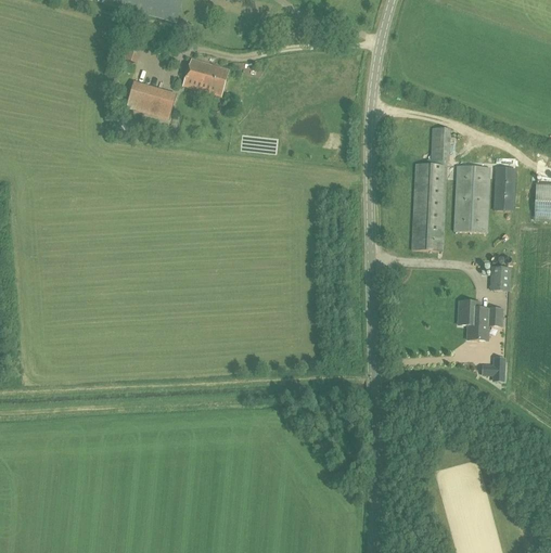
[(217,97),(225,69),(188,59),(179,86),(217,97)]
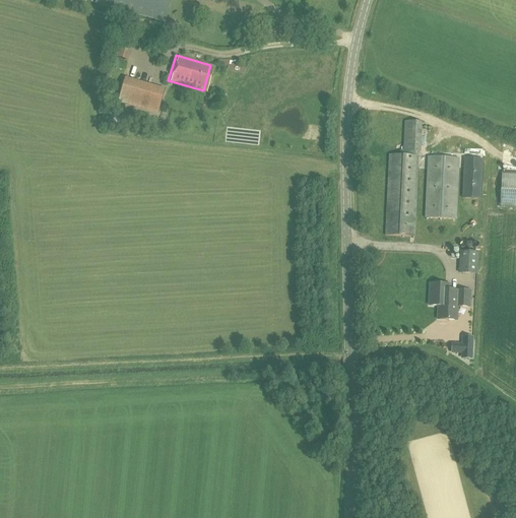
[(116,99),(154,110),(160,90),(121,79),(116,99)]
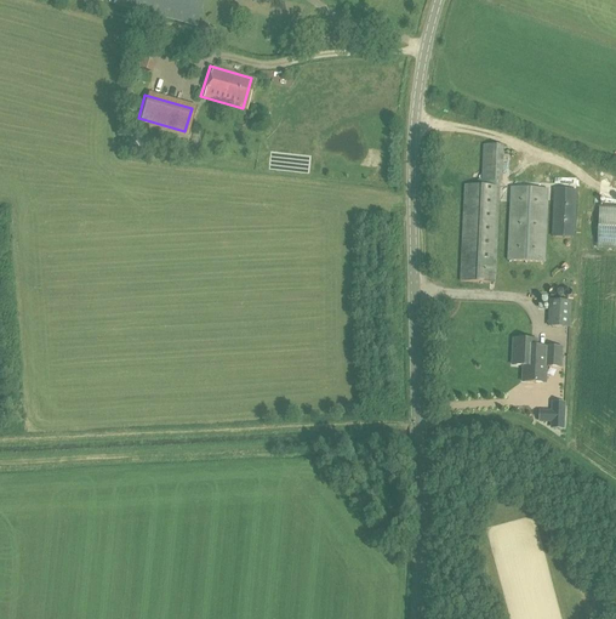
[(494,171),(494,181),(503,181),(503,175),(509,175),(511,145),(485,143),(485,171),(494,171)]
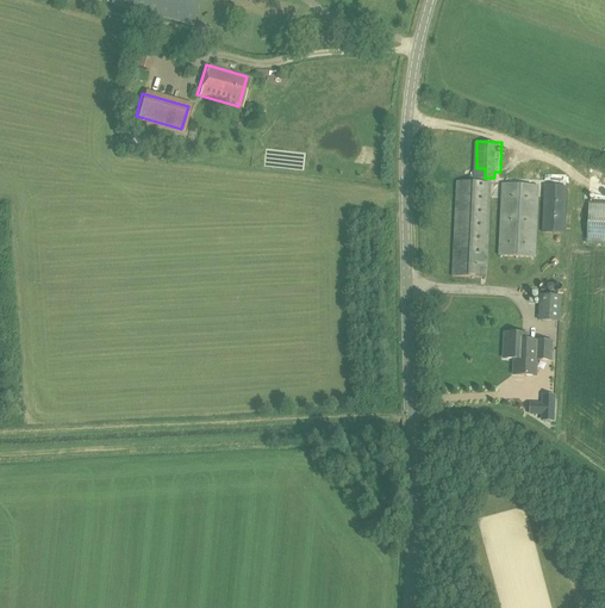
[(468,275),(471,179),(456,179),(454,274),(468,275)]
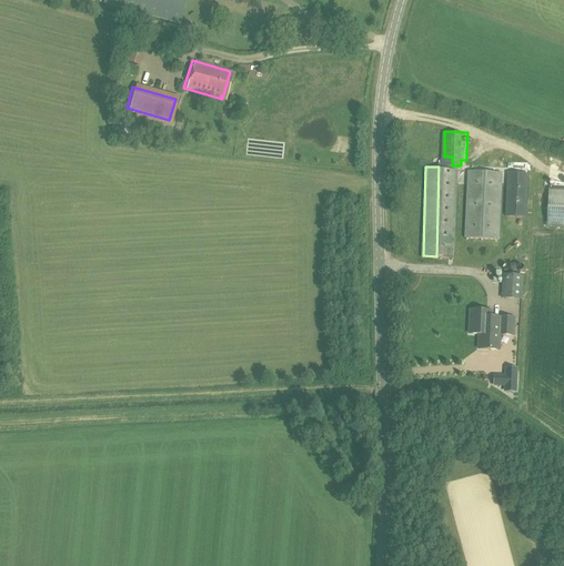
[(454,256),(455,168),(439,168),(437,256),(454,256)]
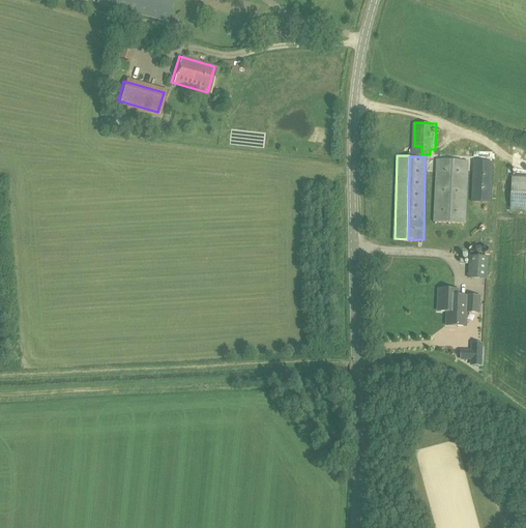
[(489,200),(489,157),(472,157),(472,200),(489,200)]
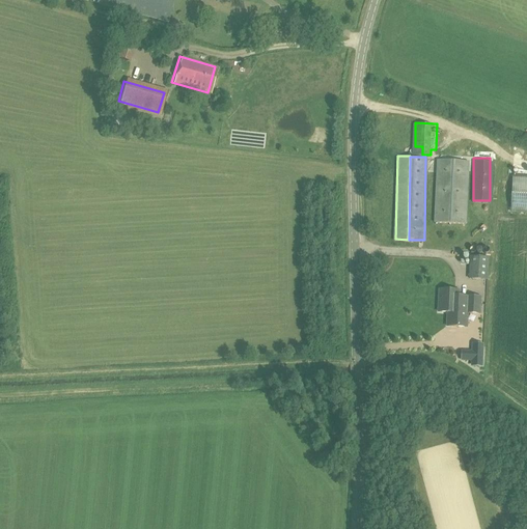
[(467,222),(467,159),(436,159),(436,221),(467,222)]
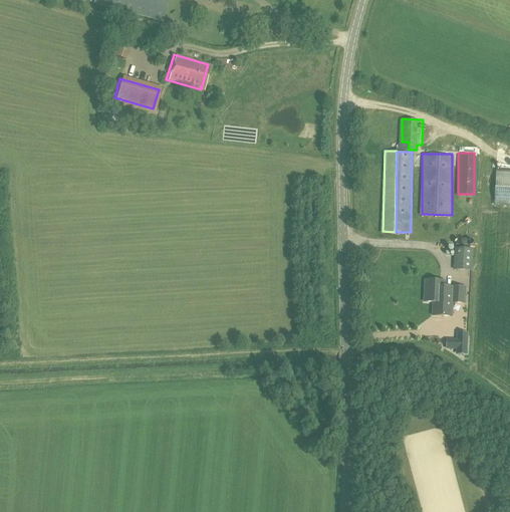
[(509,186),(495,186),(495,199),(509,199),(509,186)]
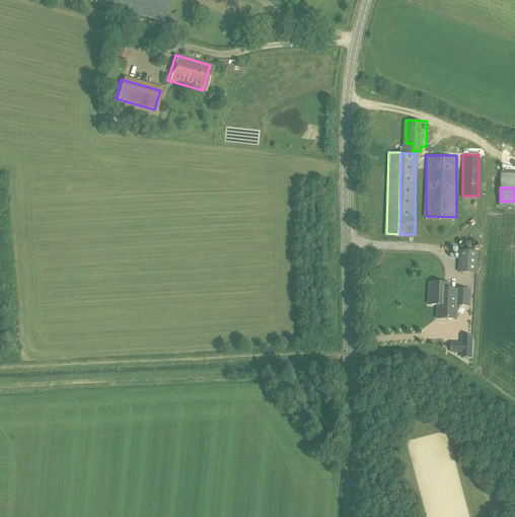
[(472,250),(455,249),(454,271),(471,271),(472,250)]
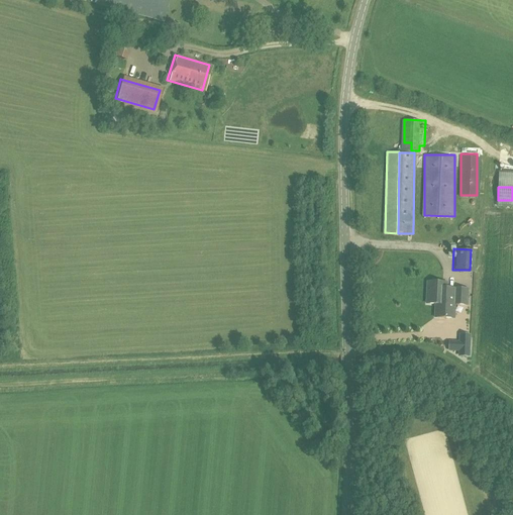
[(431,302),(450,303),(463,303),(464,288),(450,287),(450,288),(442,287),(442,282),(423,281),(422,302),(431,302)]
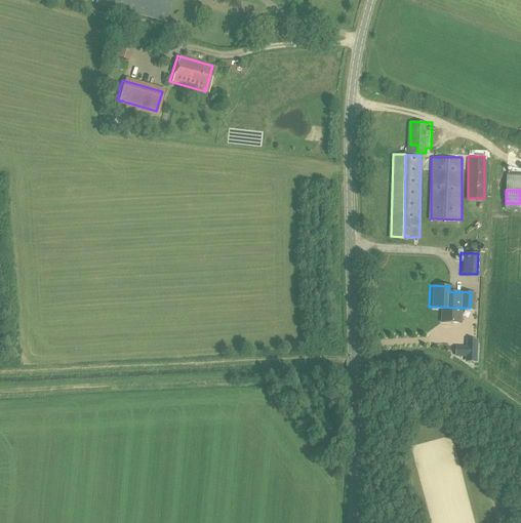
[(457,308),(438,307),(438,321),(456,321),(457,308)]
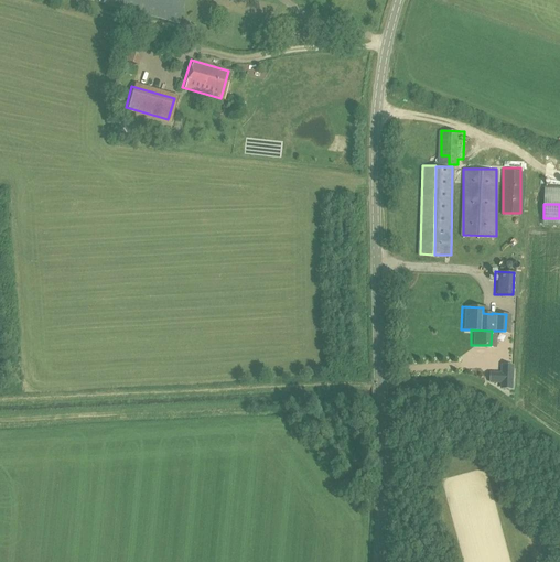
[(498,365),(497,387),(507,387),(508,365),(498,365)]
